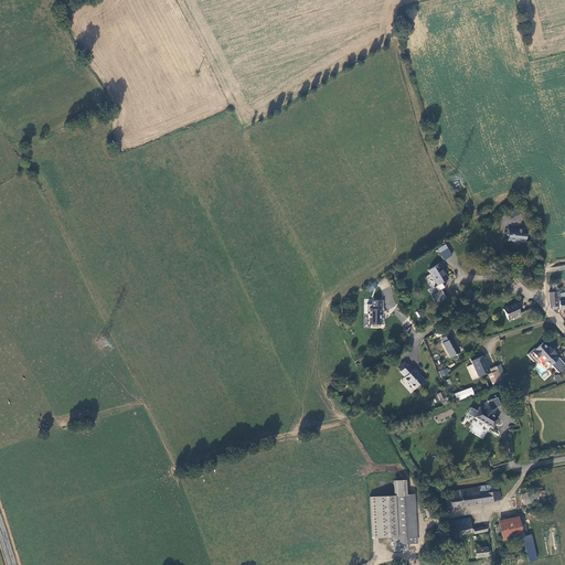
[(509,211),(511,217),(521,214),(518,206),(509,211)]
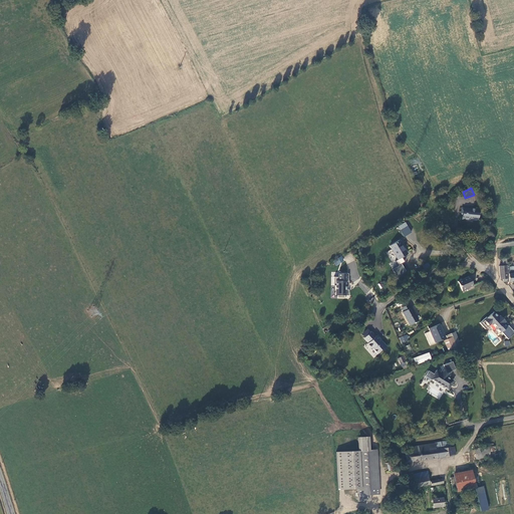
[(461,208),(460,214),(462,216),(462,221),(465,221),(468,218),(478,219),(479,217),(480,217),(480,215),(478,215),(479,210),(475,210),(475,209),(471,209),(461,208)]
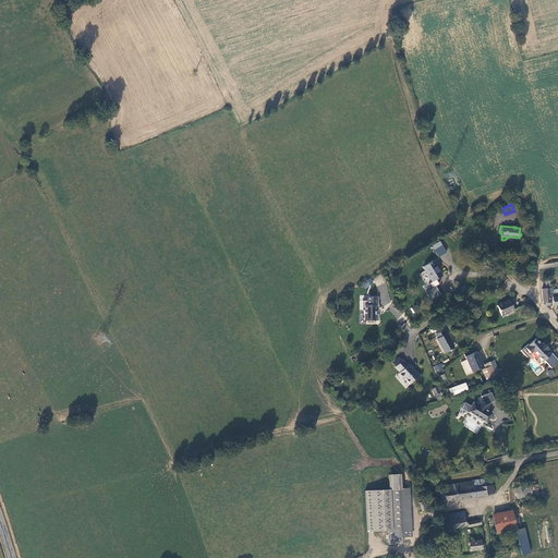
[(432,245),(438,257),(447,252),(440,241),(432,245)]
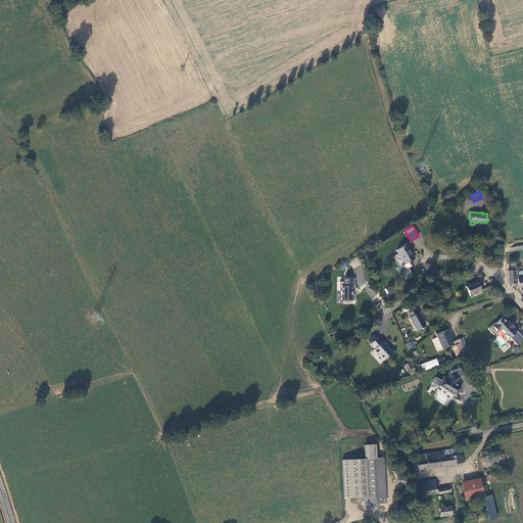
[(408,269),(411,267),(408,263),(413,259),(411,255),(412,255),(406,245),(396,250),(405,265),(401,266),(405,271),(398,274),(402,282),(412,276),(408,269)]
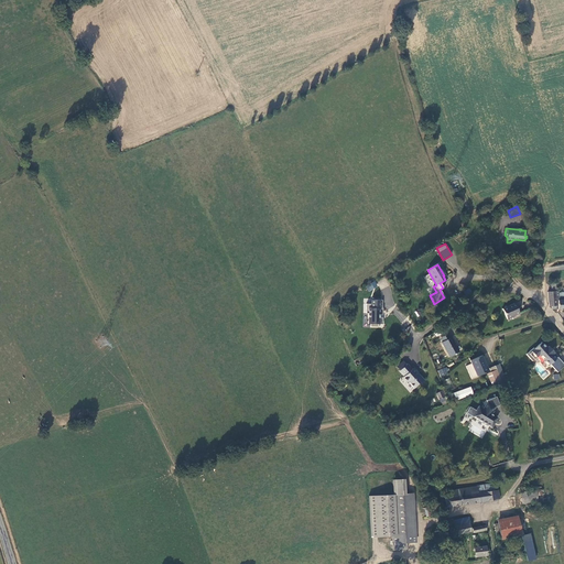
[(366,285),(369,292),(379,286),(376,280),(366,285)]
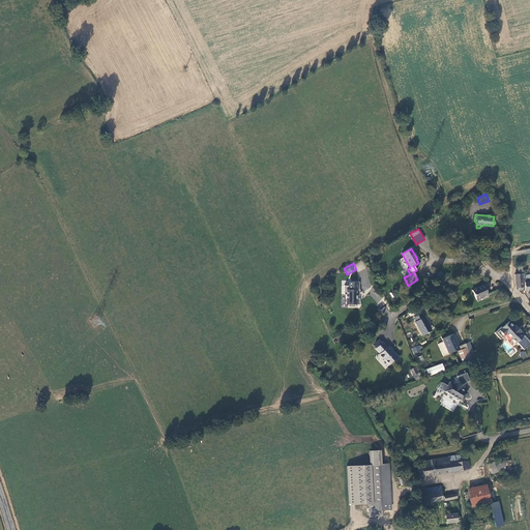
[(514,275),(516,289),(519,289),(519,291),(523,291),(523,290),(525,290),(525,292),(529,292),(529,283),(525,283),(525,280),(522,280),(522,274),(514,275)]
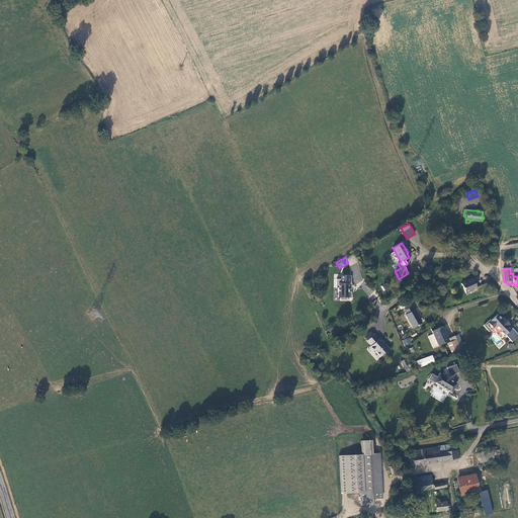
[(341,279),(336,279),(336,287),(338,287),(338,297),(340,297),(340,299),(347,299),(347,297),(351,297),(351,292),(348,291),(348,288),(351,288),(352,283),(351,283),(351,275),(342,275),(341,279)]
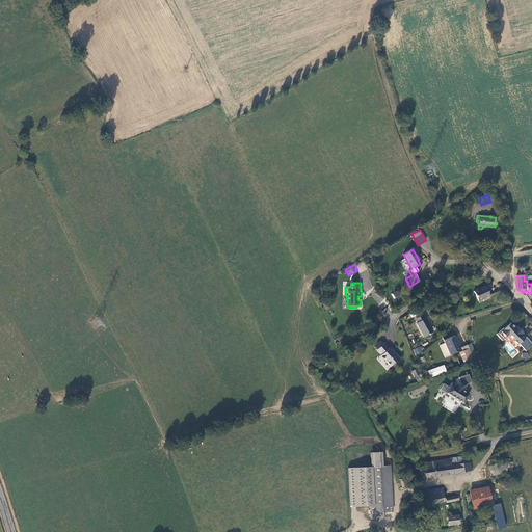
[(490,298),(485,286),(473,291),(479,303),(490,298)]
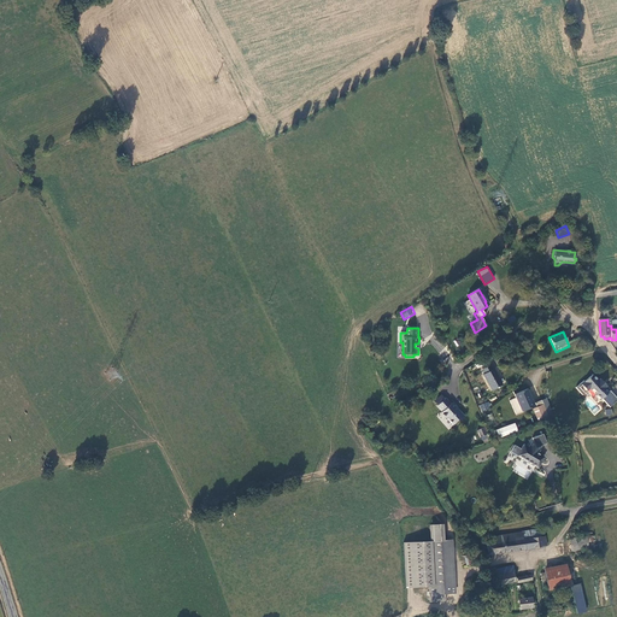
[(504,386),(494,368),(492,369),(491,365),(482,370),(485,374),(482,375),(492,392),(504,386)]
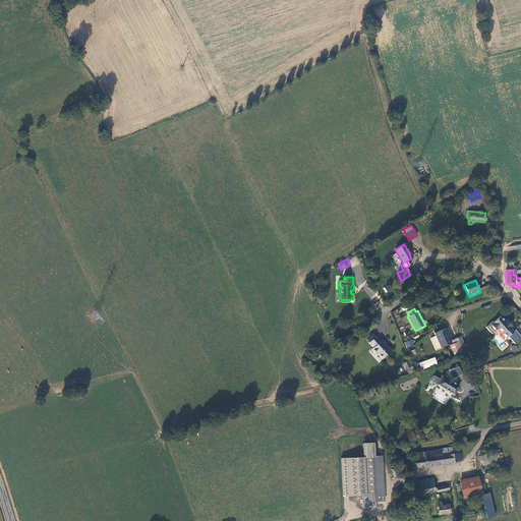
[(500,319),(496,323),(495,322),(487,328),(493,334),(501,328),(506,333),(505,334),(509,338),(510,337),(516,344),(520,339),(520,336),(516,331),(515,332),(512,328),(514,327),(509,321),(508,322),(505,319),(504,320),(502,322),(500,319)]
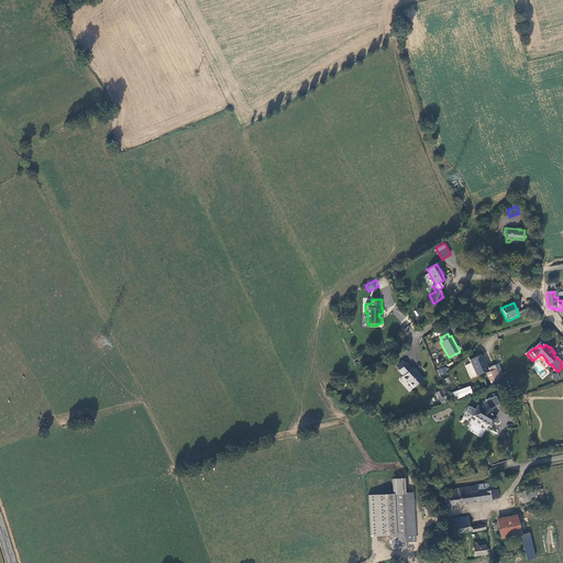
[(487,371),(481,355),(470,360),(476,376),(487,371)]
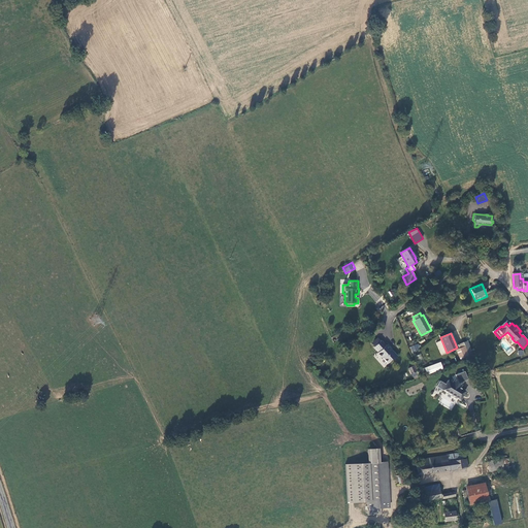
[(386,345),(382,340),(381,341),(377,338),(371,343),(374,347),(373,348),(377,352),(376,354),(381,358),(383,358),(387,363),(391,359),(394,359),(397,356),(392,350),(391,350),(386,344),(386,345)]
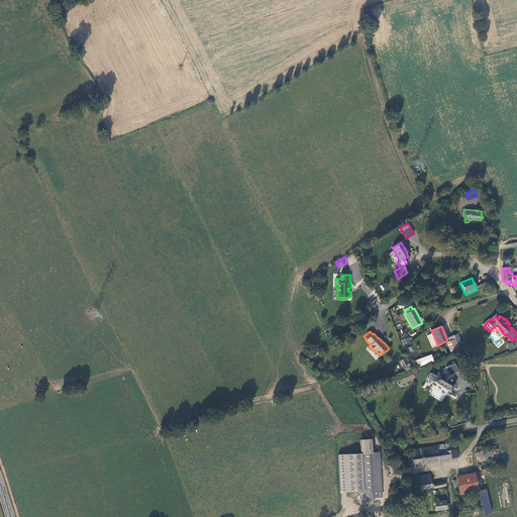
[(451,354),(460,351),(454,334),(448,337),(450,342),(447,343),(451,354)]
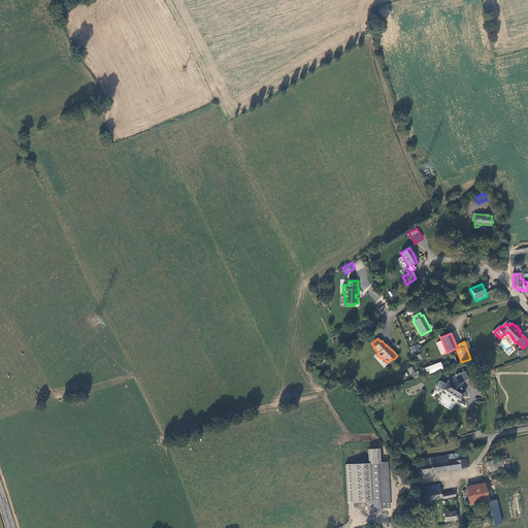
[(420,366),(425,364),(422,354),(416,356),(420,366)]
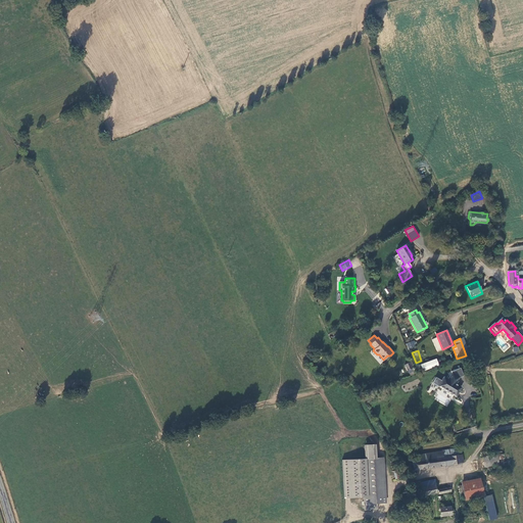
[(418,374),(438,366),(436,359),(415,367),(418,374)]
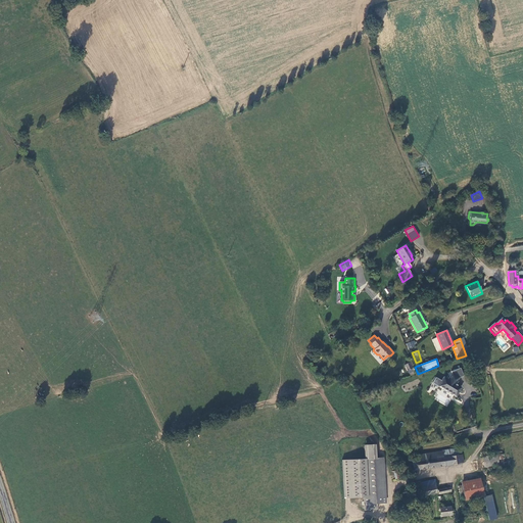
[(435,378),(432,383),(455,396),(461,387),(455,384),(459,378),(463,376),(460,368),(450,372),(452,374),(447,380),(443,377),(441,381),(435,378)]
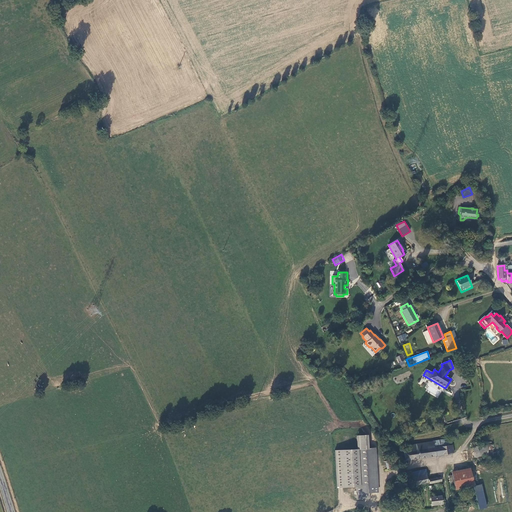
[(410,371),(395,376),(397,381),(411,375),(410,371)]
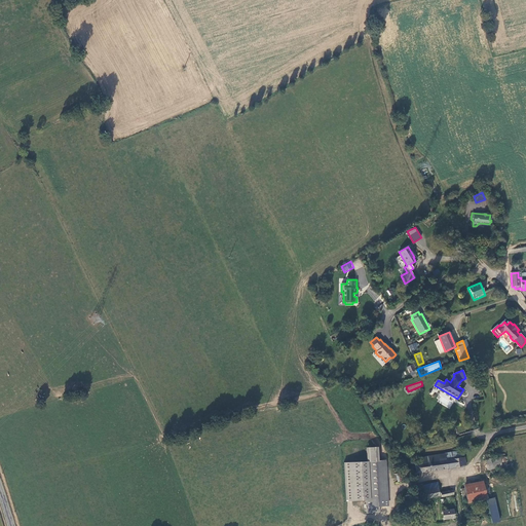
[(366,461),(367,461),(377,460),(376,447),(365,448),(366,461)]
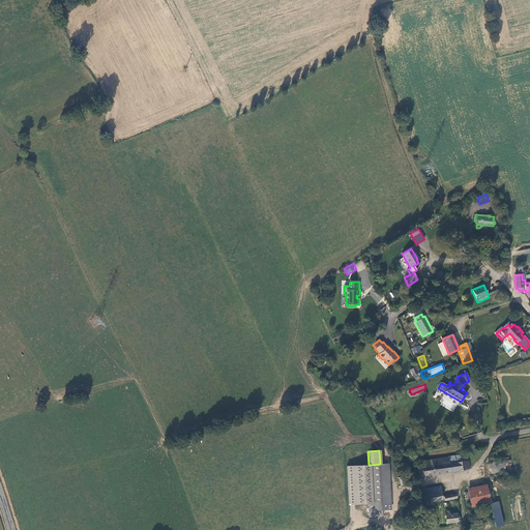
[(469,459),(465,460),(449,462),(449,455),(431,459),(431,460),(423,460),(424,465),(417,466),(419,478),(471,470),(469,459)]
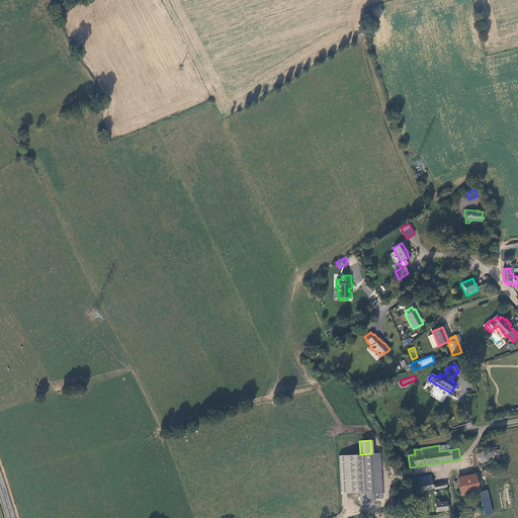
[(494,460),(493,454),(492,450),(478,452),(479,463),(494,460)]
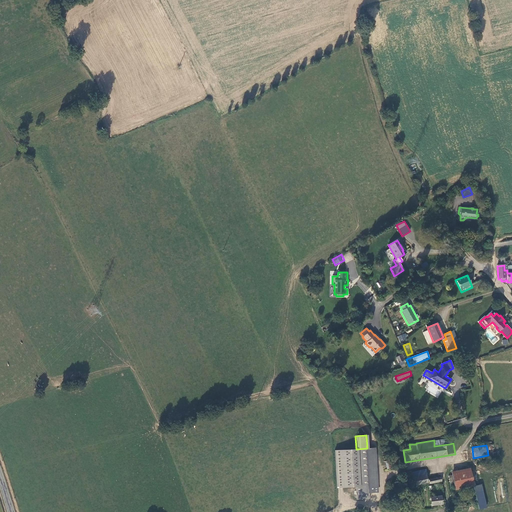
[(367,448),(357,449),(359,487),(369,493),(377,493),(375,448),(367,448)]
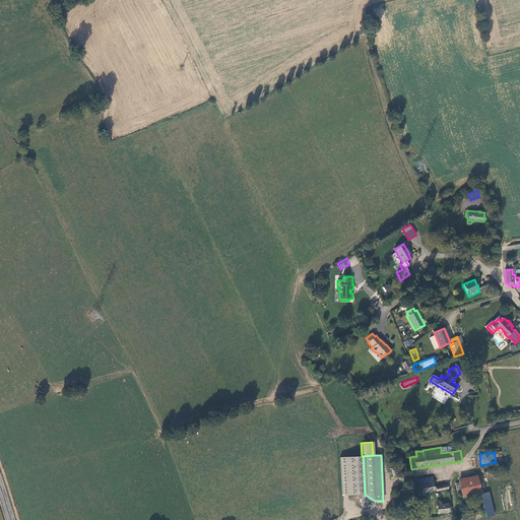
[(365,495),(363,456),(362,456),(338,458),(340,497),(361,495),(365,495)]
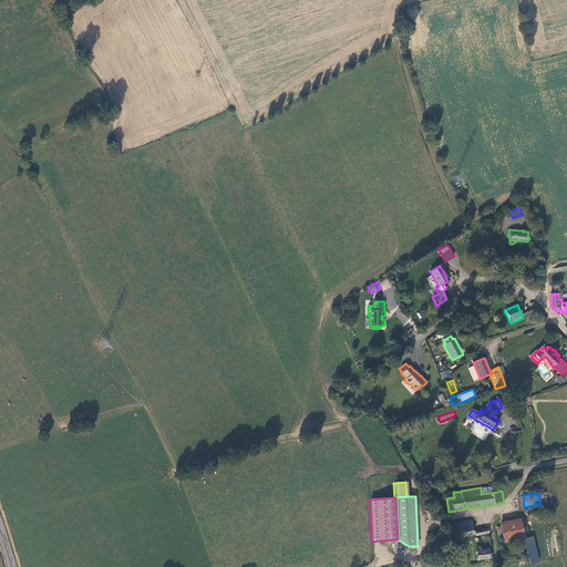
[(426,509),(428,519),(436,517),(434,508),(426,509)]
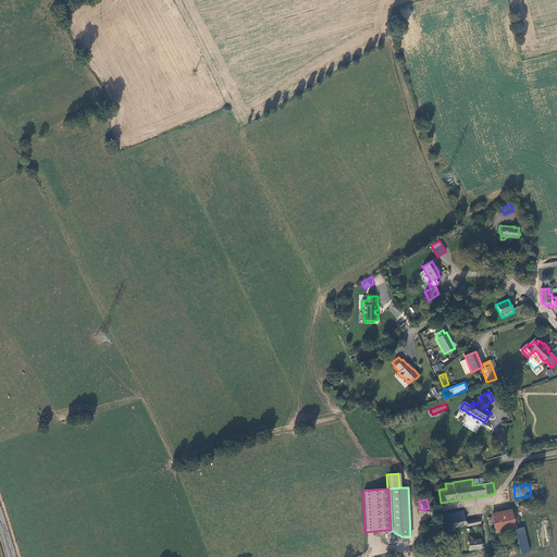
[(493,518),(494,527),(495,531),(515,528),(512,514),(511,508),(491,511),(493,518)]
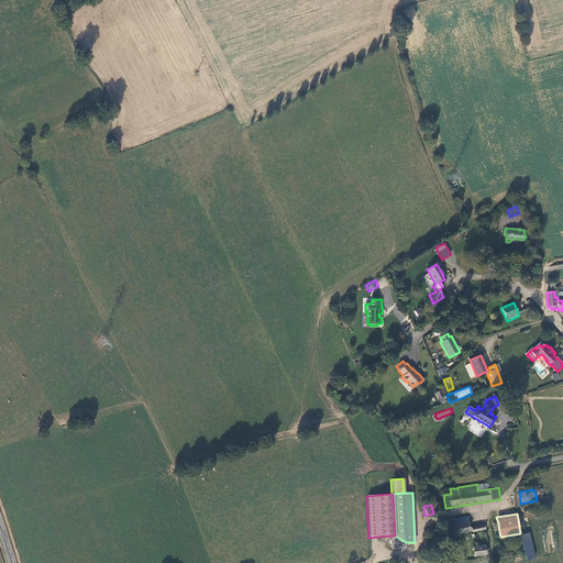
[(518,519),(520,533),(521,537),(522,543),(526,559),(533,558),(526,518),(518,519)]
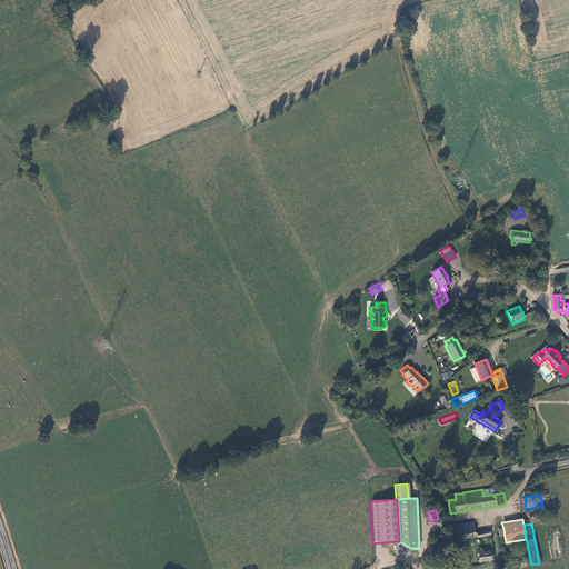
[(458,529),(457,529),(459,540),(476,536),(473,526),(467,527),(458,529)]
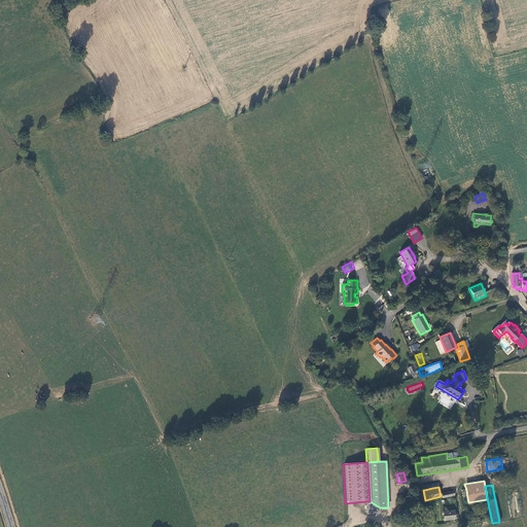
[(370,501),(365,501),(365,514),(380,514),(380,507),(370,501)]
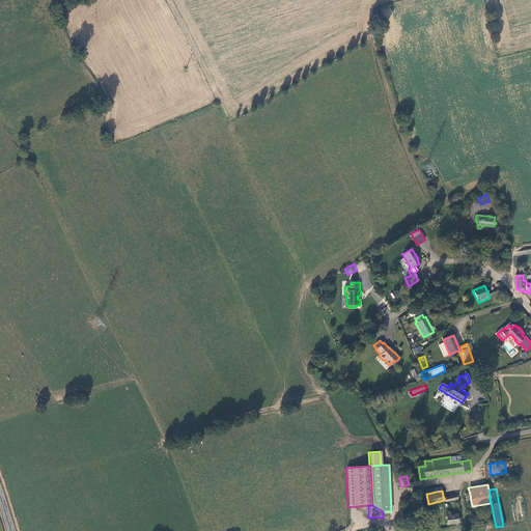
[(458,512),(446,514),(447,525),(459,523),(458,512)]
